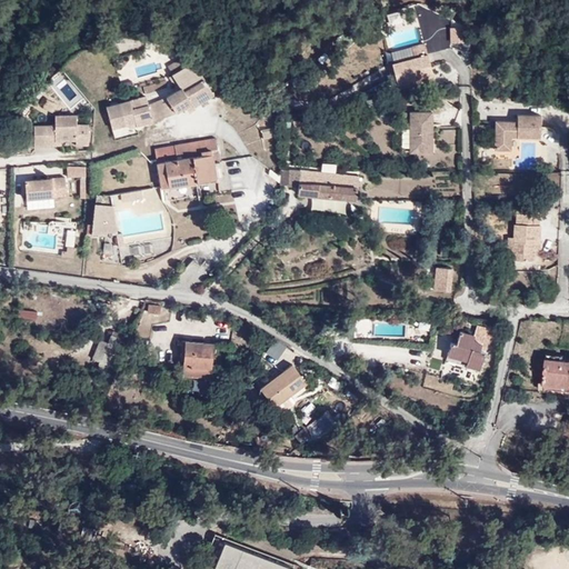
[(449,28),(449,45),(465,45),(465,28),(449,28)]
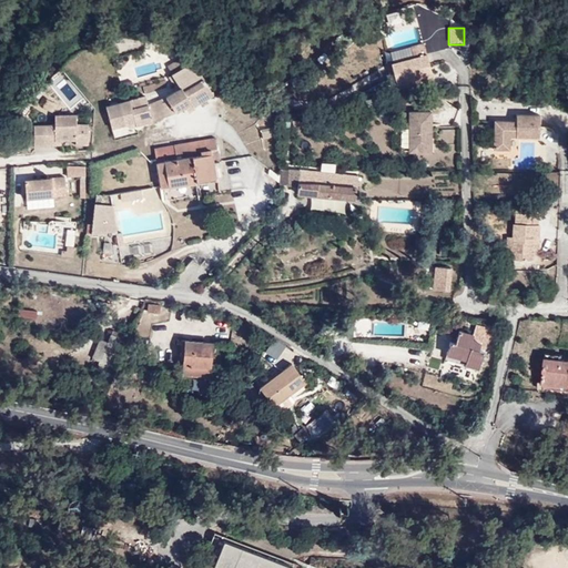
[(393,63),(398,83),(433,75),(428,56),(393,63)]
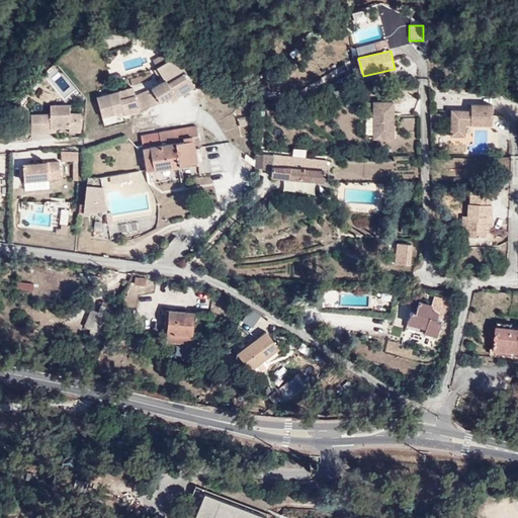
[(163,55),(153,60),(156,66),(166,61),(163,55)]
